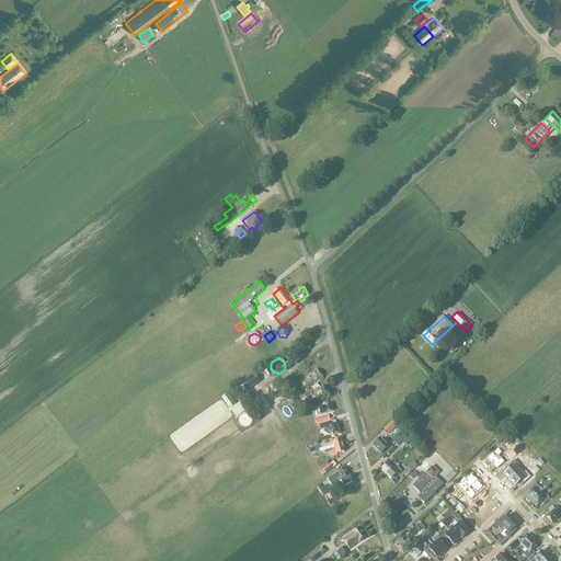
[(313,409),(312,405),(324,396),(320,389),(321,388),(317,384),(324,379),(317,369),(300,382),(307,391),(312,388),(313,390),(305,397),(310,404),(301,411),(305,415),(313,409)]
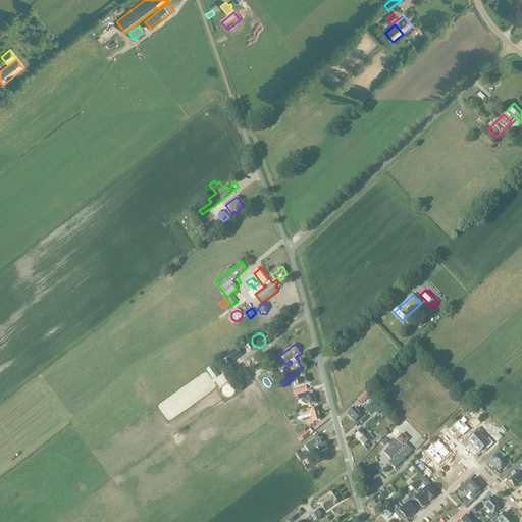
[(238,348),(224,357),(229,363),(242,355),(238,348)]
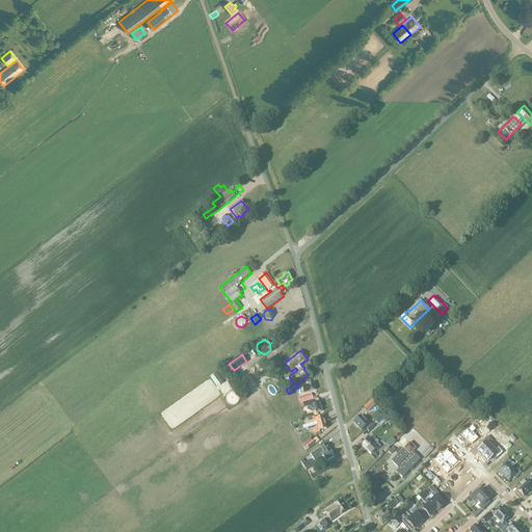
[(278,372),(286,367),(278,358),(272,364),(278,372)]
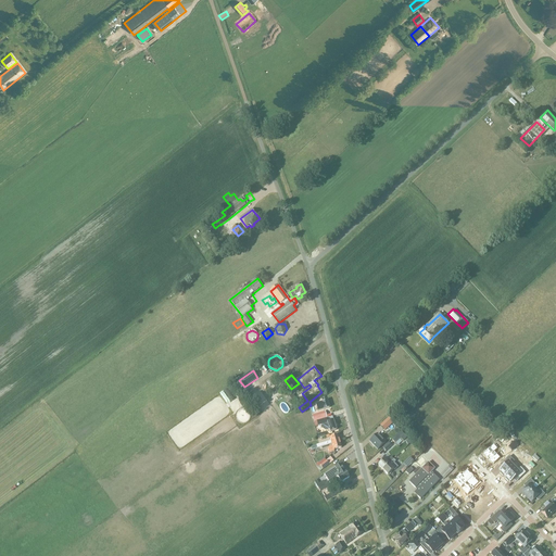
[(273,377),(270,378),(266,381),(270,387),(268,389),(274,396),(280,391),(283,390),(277,381),(276,382),(273,377)]
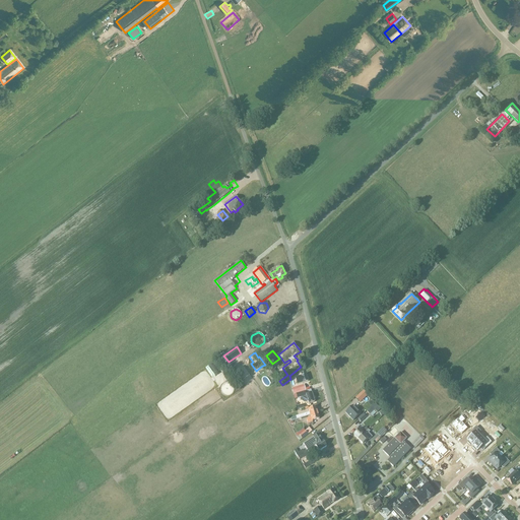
[(280,378),(274,369),(267,374),(273,383),(280,378)]
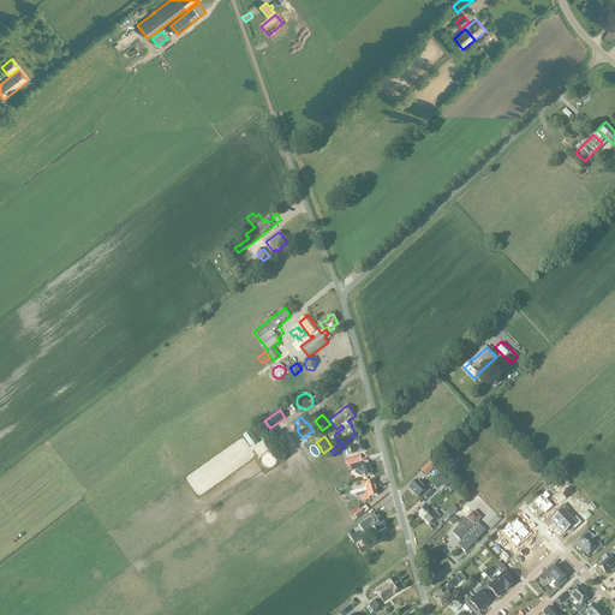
[(356,446),(351,447),(353,455),(364,452),(362,443),(356,446)]
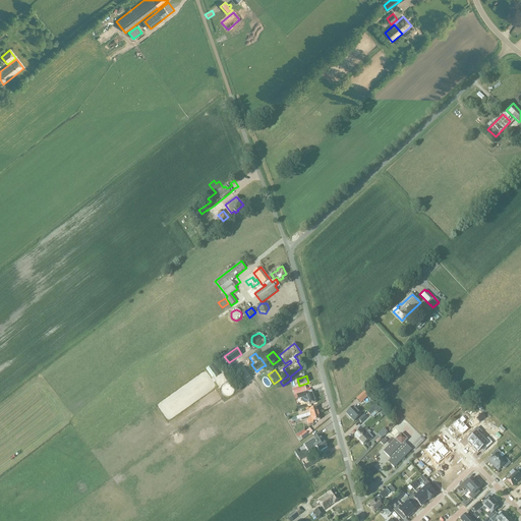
[(292,389),(294,395),(306,392),(304,386),(292,389)]
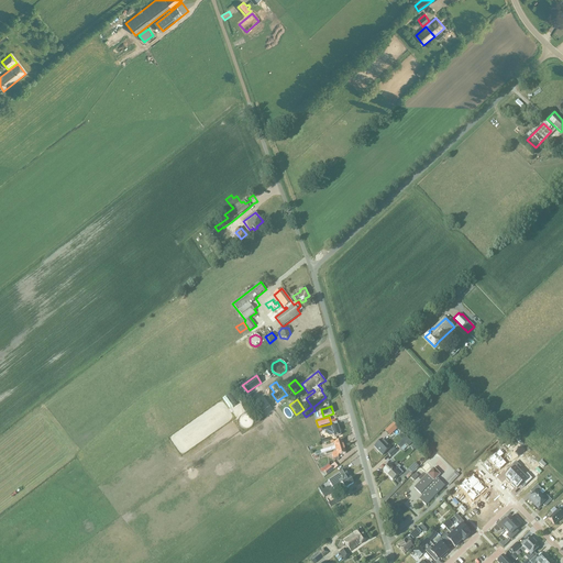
[(341,435),(338,427),(332,428),(331,423),(321,427),(322,431),(327,430),(327,433),(330,432),(331,435),(333,434),(334,438),(341,435)]
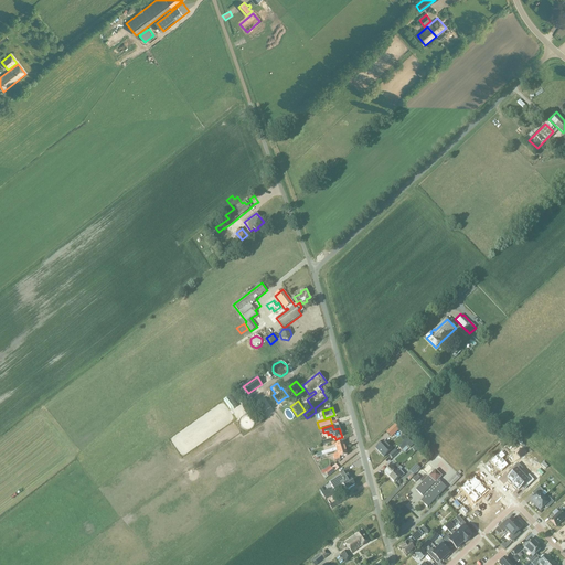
[(391,437),(398,430),(394,425),(386,433),(391,437)]
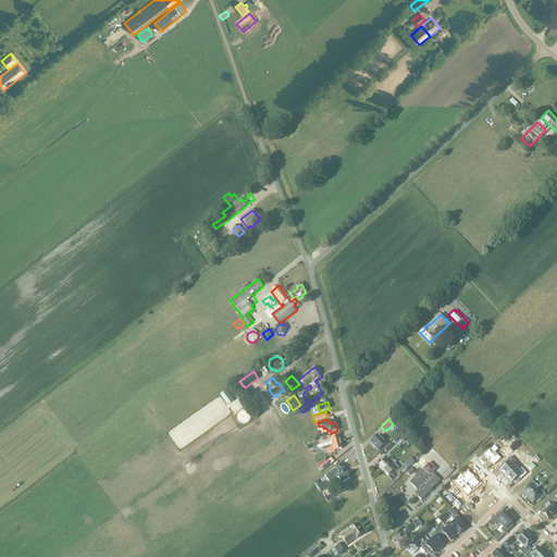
[(408,438),(401,432),(393,441),(396,445),(401,440),(404,443),(408,438)]
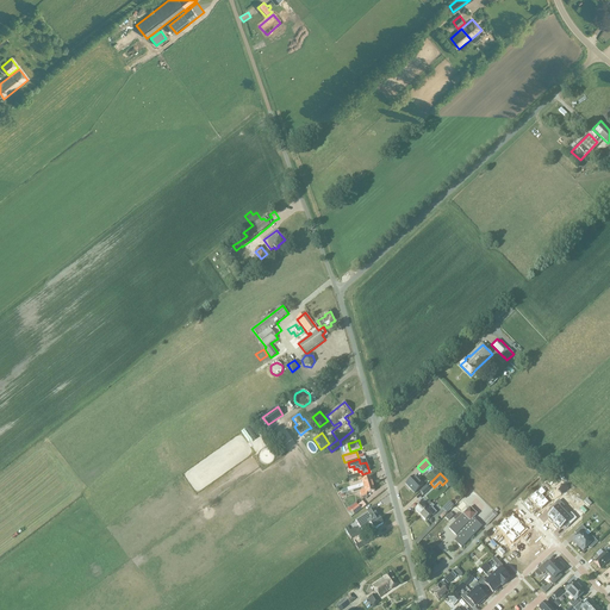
[(366,486),(373,485),(371,478),(362,480),(363,484),(355,486),(356,490),(366,486)]
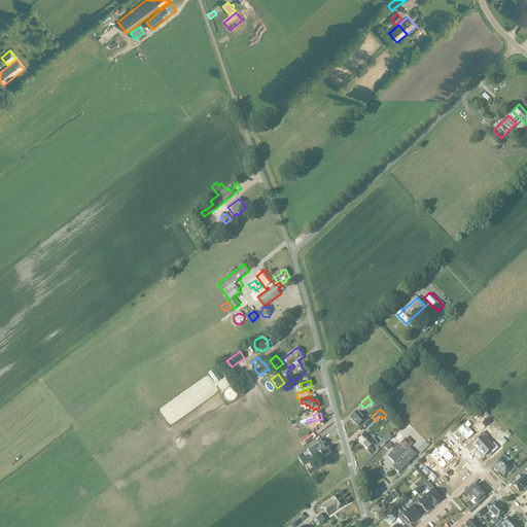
[(359,414),(358,415),(356,413),(350,419),(358,427),(365,420),(359,414)]
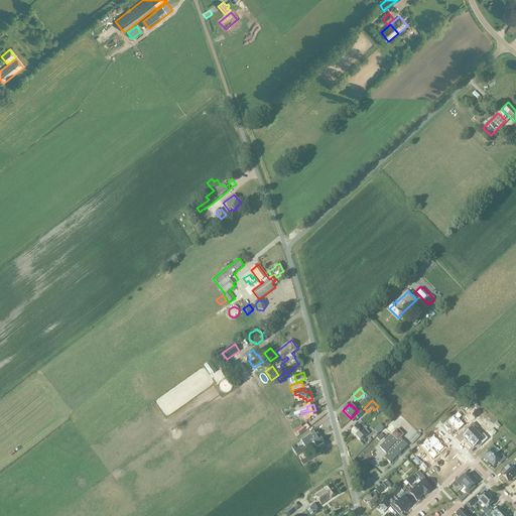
[(301,414),(298,415),(299,418),(304,416),(305,421),(310,419),(310,418),(316,416),(315,410),(309,411),(301,414)]
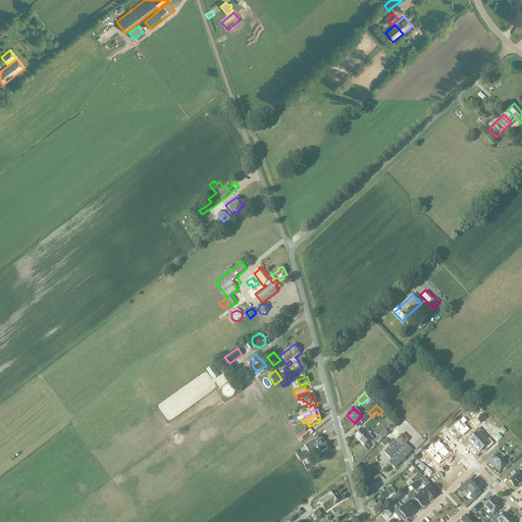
[(483,415),(477,420),(480,423),(486,418),(483,415)]
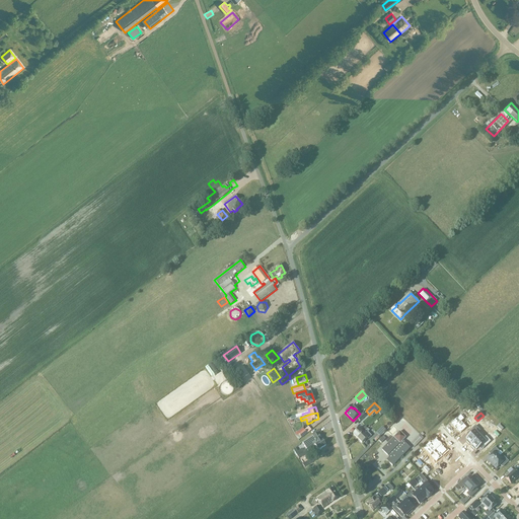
[(461,415),(452,424),(461,433),(468,427),(462,421),(465,419),(461,415)]
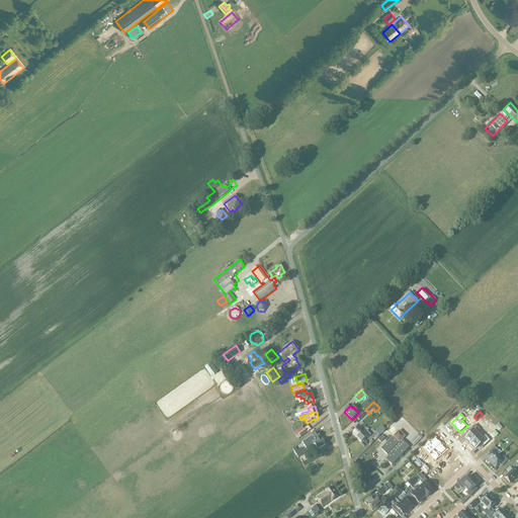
[(391,424),(385,429),(390,433),(395,427),(391,424)]
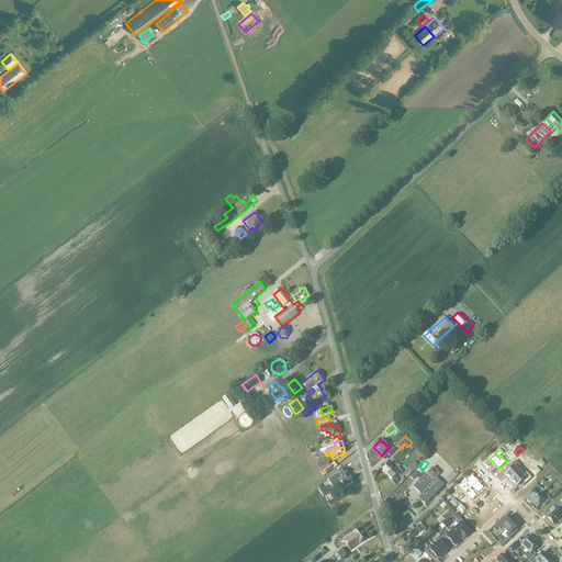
[(407,468),(413,472),(418,465),(413,461),(407,468)]
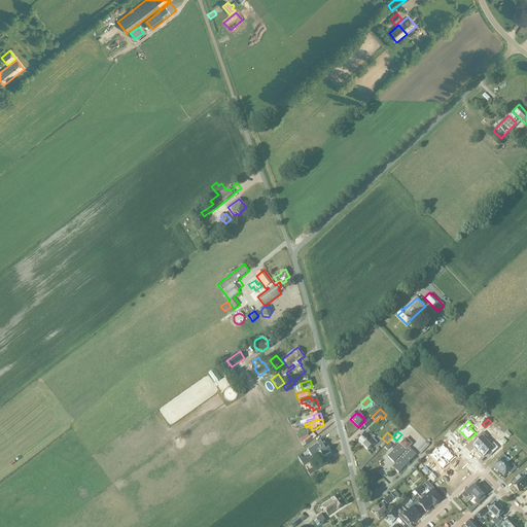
[(502,432),(498,435),(501,438),(499,442),(502,445),(508,438),(502,432)]
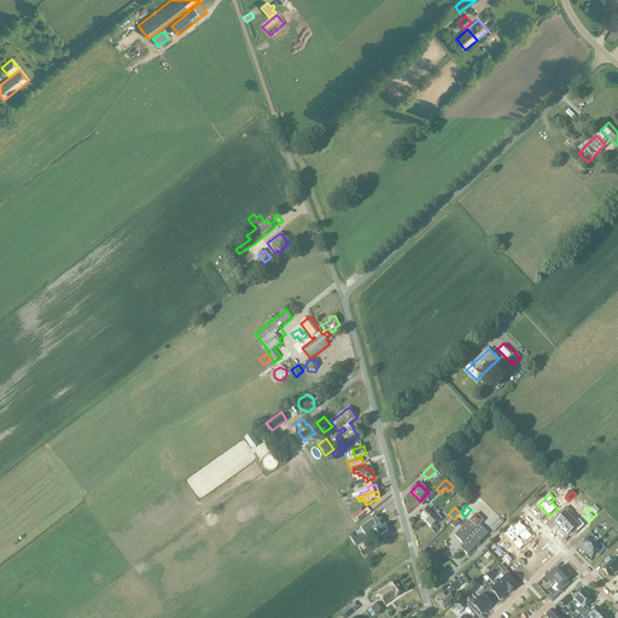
[(355,518),(354,519),(356,524),(359,523),(371,513),(368,508),(362,513),(362,512),(355,518)]
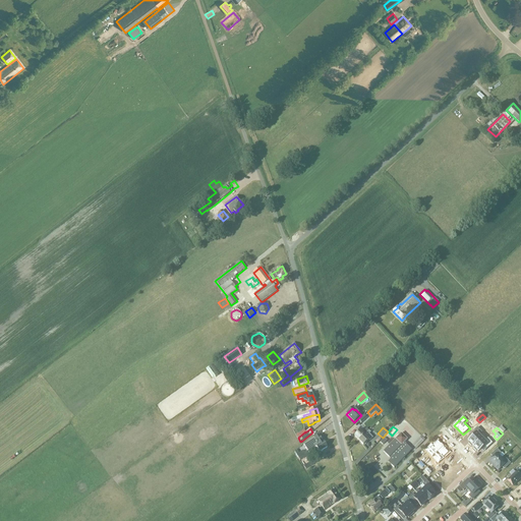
[(473,447),(481,440),(478,437),(481,433),(477,428),(471,433),(473,436),(468,442),(473,447)]
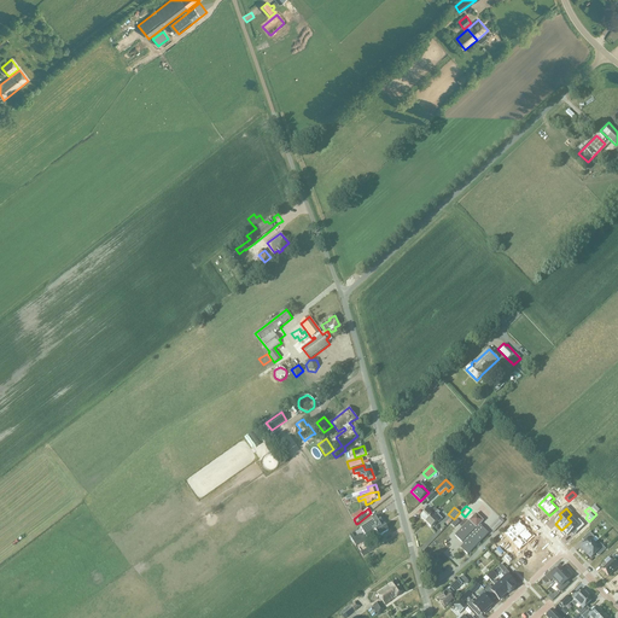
[(426,523),(432,517),(427,511),(420,517),(426,523)]
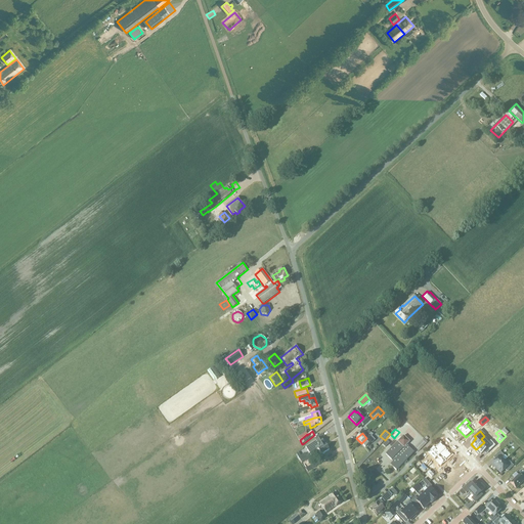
[(365,448),(372,443),(376,440),(372,436),(373,435),(372,434),(366,438),(361,443),(365,448)]
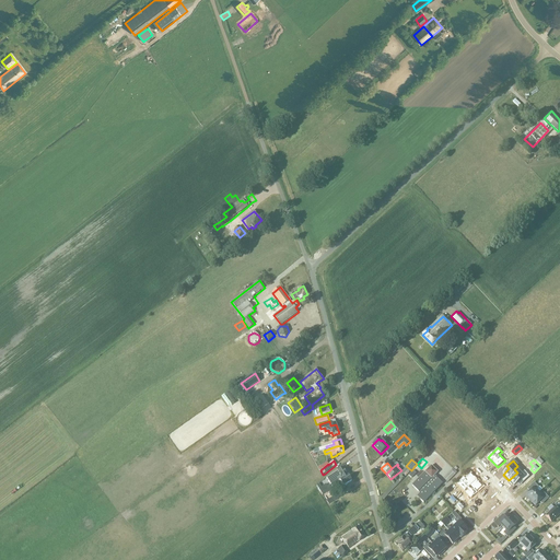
[(424,473),(419,479),(412,486),(420,494),(418,497),(423,503),(443,485),(436,478),(436,477),(435,476),(439,473),(431,466),(424,473)]
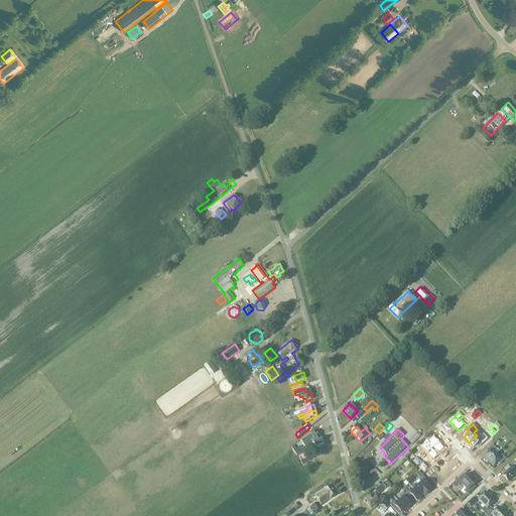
[(308,453),(316,448),(325,443),(320,438),(315,431),(311,434),(301,440),(306,449),(308,453)]
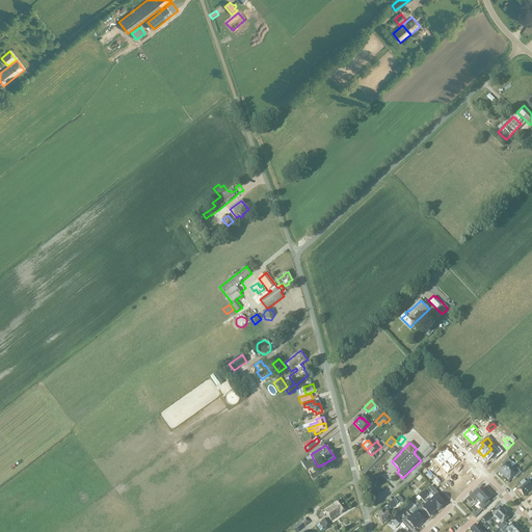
[(425,458),(434,449),(430,446),(422,455),(425,458)]
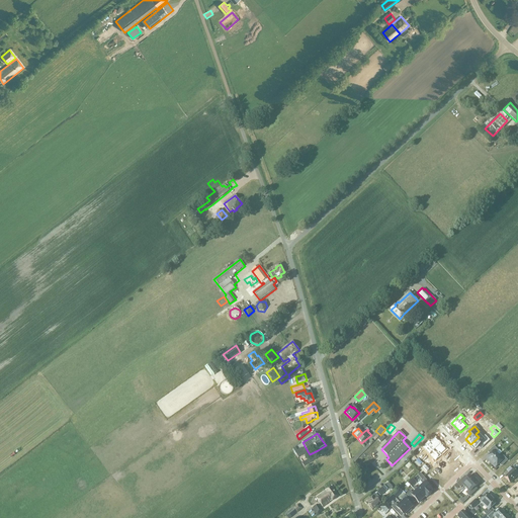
[(479,437),(470,444),(476,449),(482,444),(484,446),(489,441),(484,436),(481,439),(479,437)]
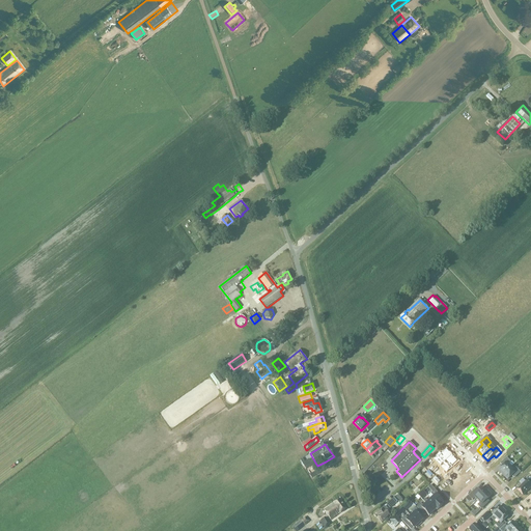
[(439,453),(434,458),(440,466),(443,464),(451,455),(449,453),(448,453),(446,450),(441,454),(439,453)]
